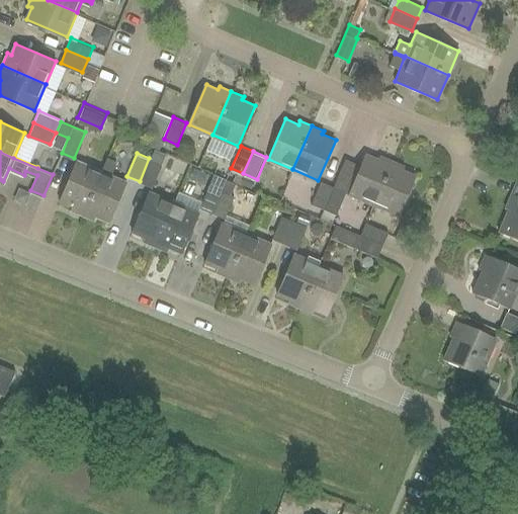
[(374,203),(394,160),(379,154),(378,158),(366,153),(349,193),(374,203)]
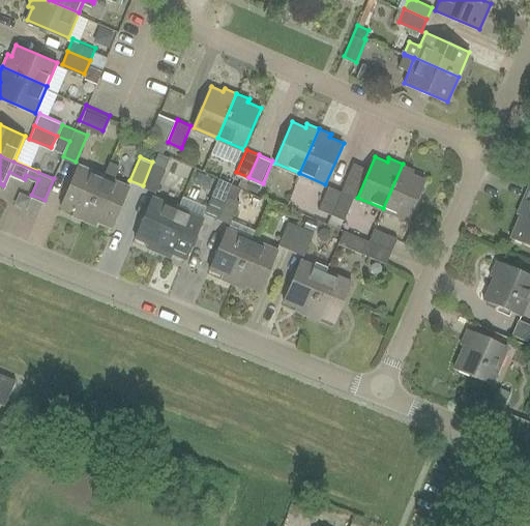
[(152,162),(143,185),(155,191),(166,168),(152,162)]
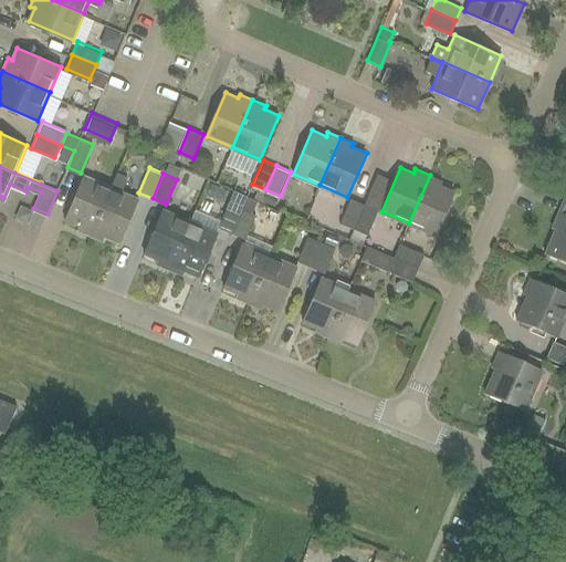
[(92,233),(113,186),(84,174),(66,217),(80,222),(77,227),(92,233)]
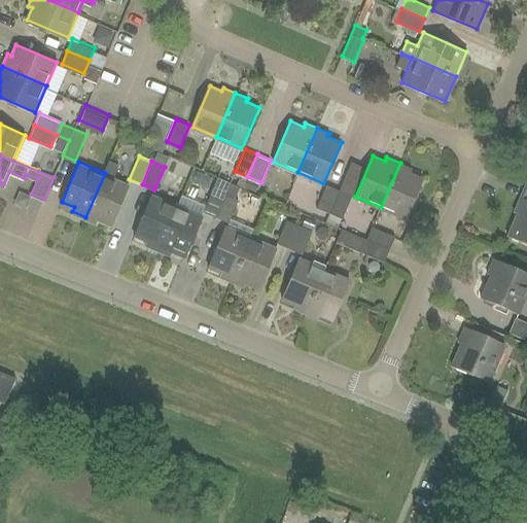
[(400,163),(381,207),(406,218),(423,177),(411,172),(413,168),(400,163)]
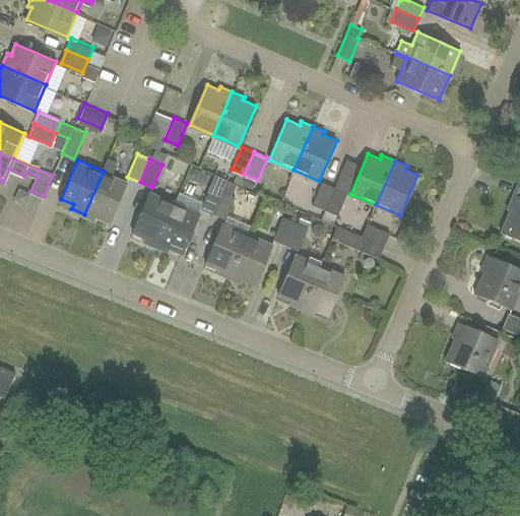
[(104,171),(84,214),(95,219),(98,214),(110,220),(127,181),(104,171)]
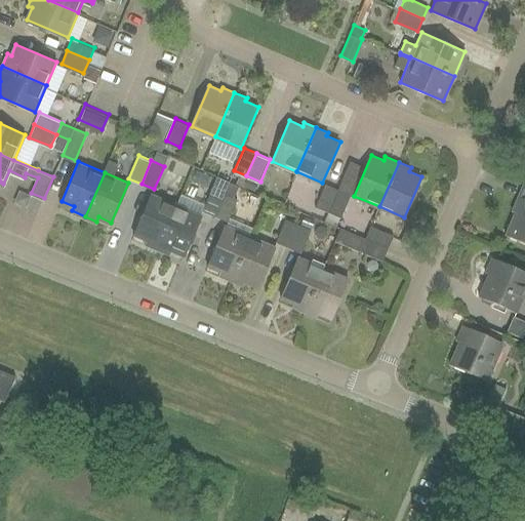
[(204,184),(212,187),(202,209),(214,214),(225,192),(230,182),(208,172),(204,184)]
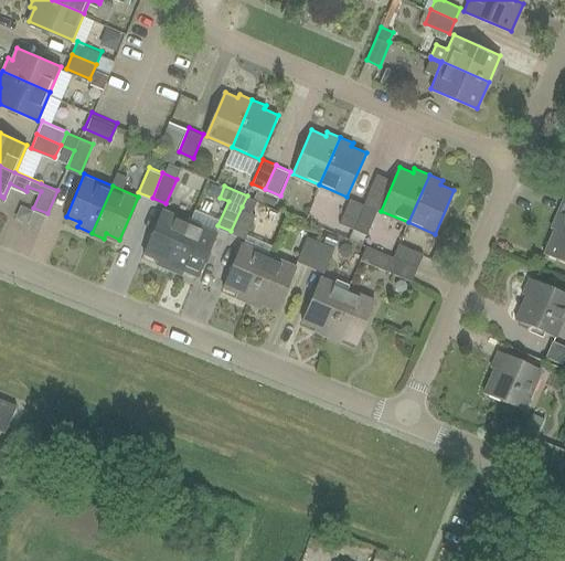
[(247,196),(242,207),(231,231),(244,237),(255,212),(252,210),(256,199),(247,196)]
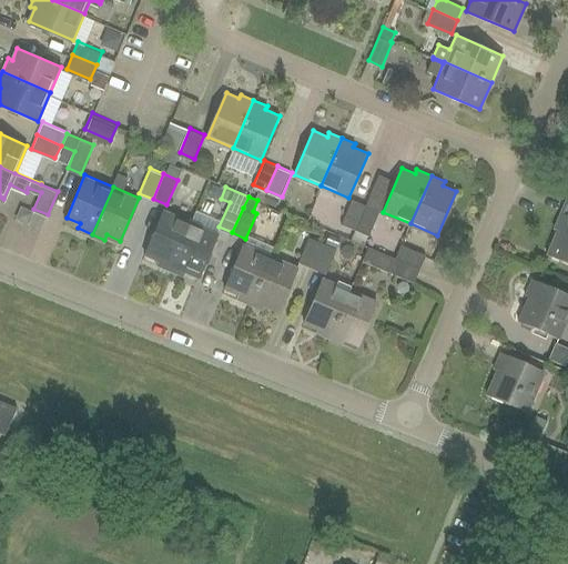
[(557,228),(546,252),(567,261),(567,197),(554,227),(557,228)]
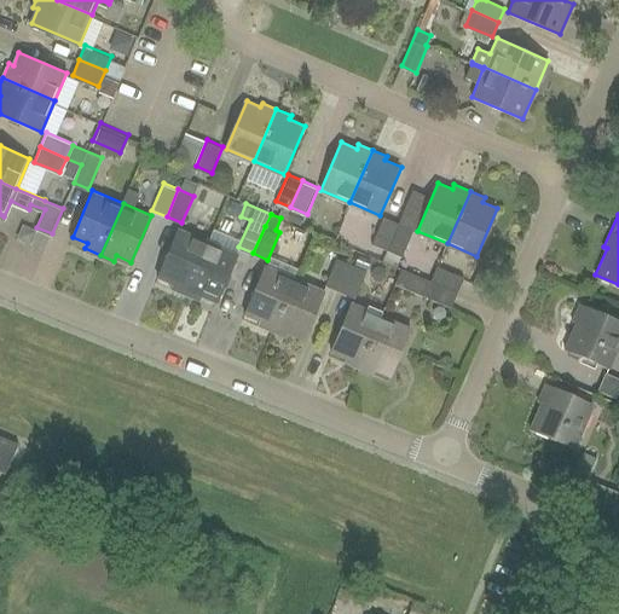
[(388,249),(400,222),(385,215),(372,242),(388,249)]
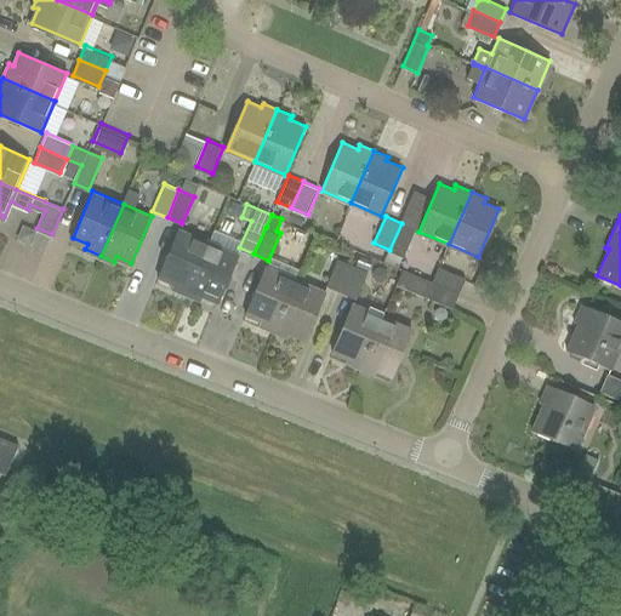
[(402,223),(389,250),(404,256),(415,229),(402,223)]
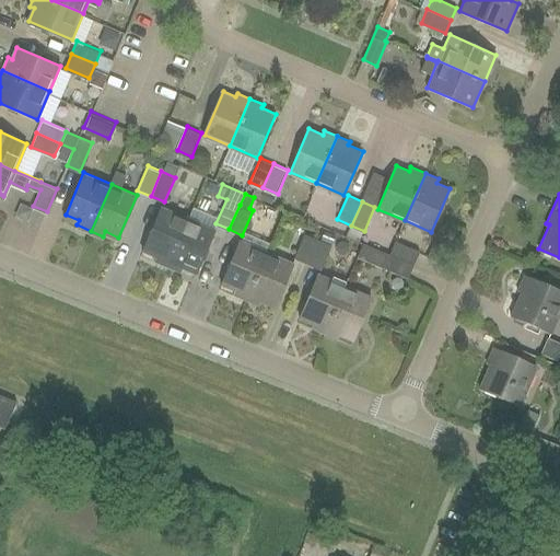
[(167,264),(187,217),(162,206),(143,248),(155,254),(154,258),(167,264)]
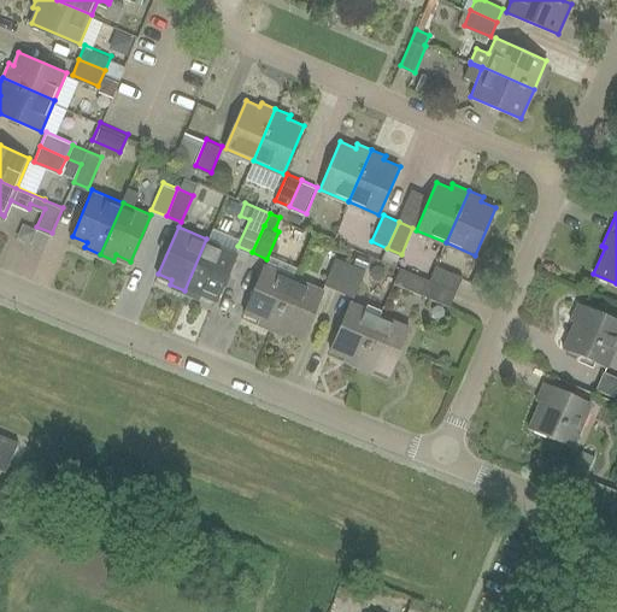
[(206,239),(184,290),(199,296),(201,292),(216,299),(236,251),(206,239)]
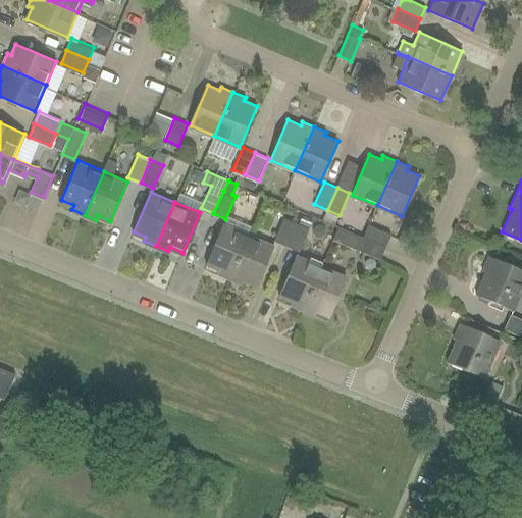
[(229,277),(249,234),(252,225),(230,216),(226,224),(223,222),(207,262),(219,268),(217,272),(229,277)]
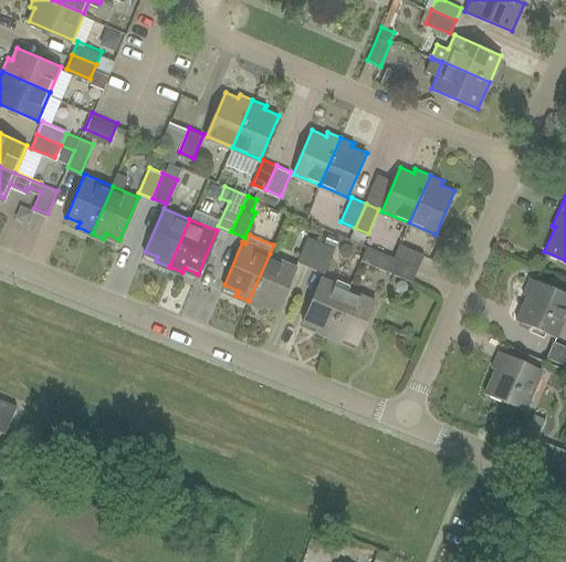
[(311,266),(322,241),(308,236),(297,260),(311,266)]
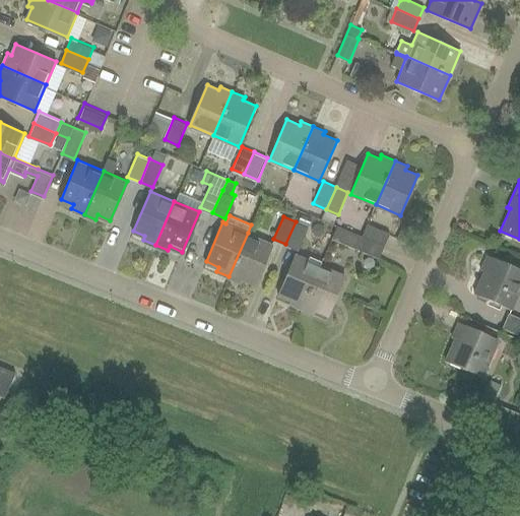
[(296,221),(285,244),(299,250),(308,227),(296,221)]
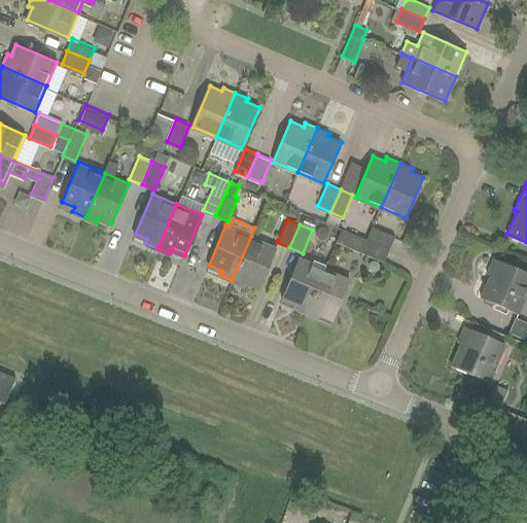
[(373,225),(367,239),(389,248),(395,235),(373,225)]
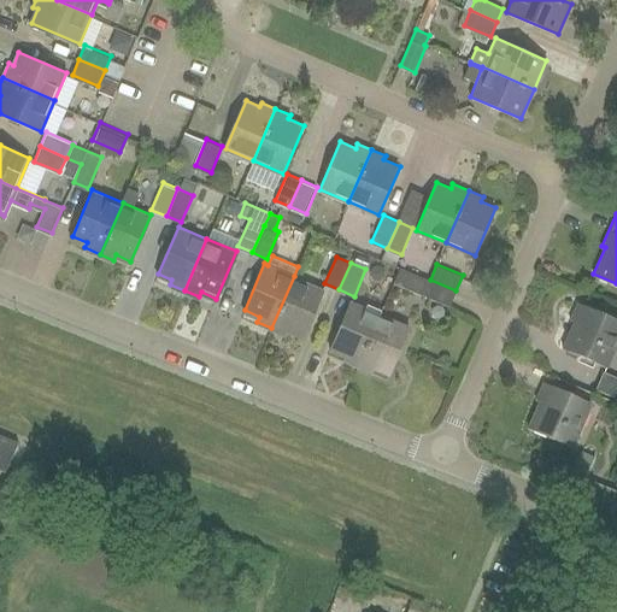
[(483,288),(489,274),(475,266),(468,281),(483,288)]
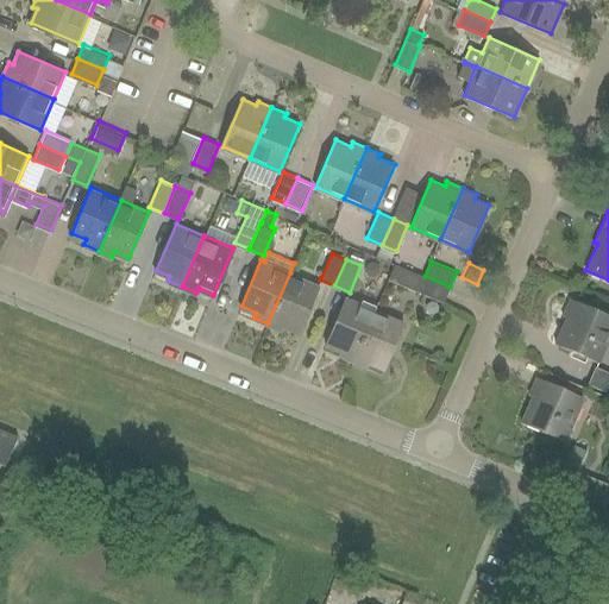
[(419,289),(425,276),(400,265),(394,280),(419,289)]
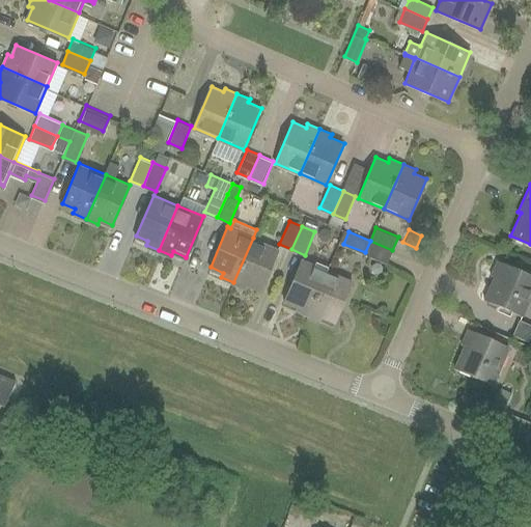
[(253,238),(233,282),(246,287),(248,283),(261,288),(278,248),(253,238)]
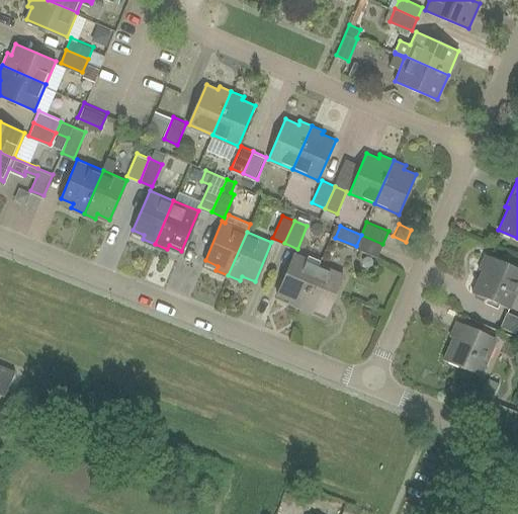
[(361,235),(356,246),(377,255),(382,244),(361,235)]
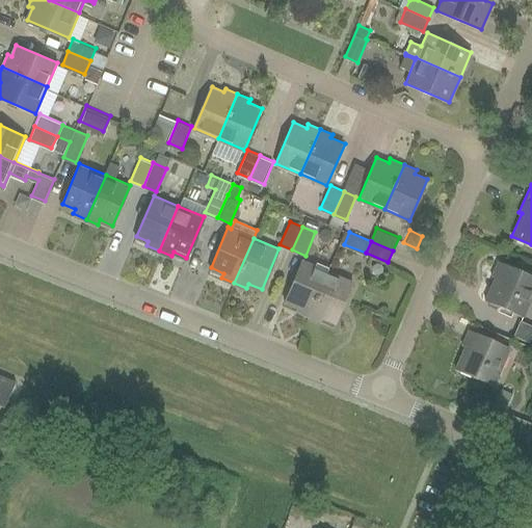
[(309,315),(327,270),(302,260),(286,299),(297,305),(295,310),(309,315)]
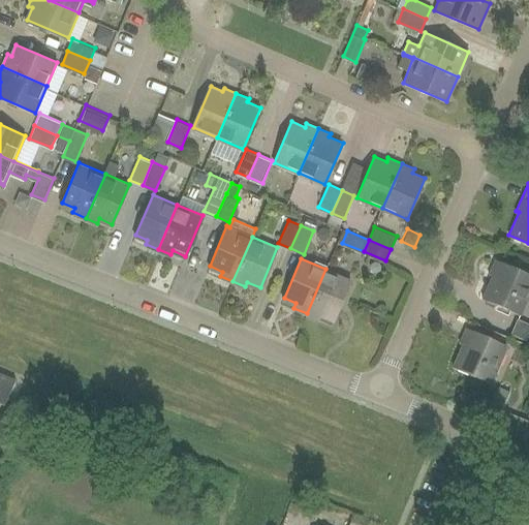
[(519,313),(528,290),(528,273),(495,258),(489,273),(492,274),(481,298),(519,313)]
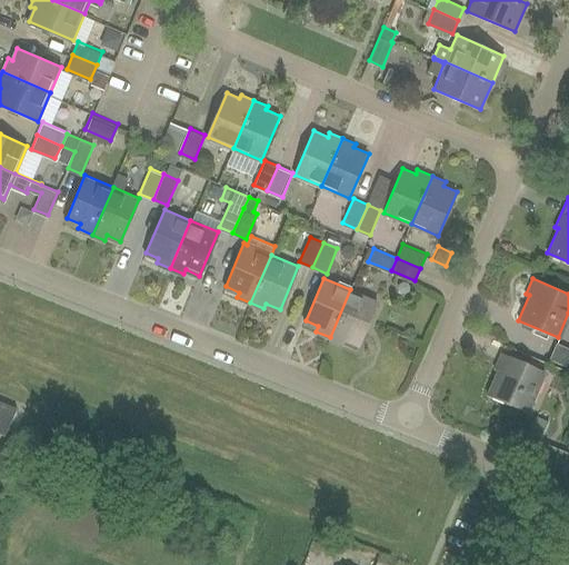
[(350,289),(330,337),(343,343),(346,338),(360,344),(378,300),(350,289)]
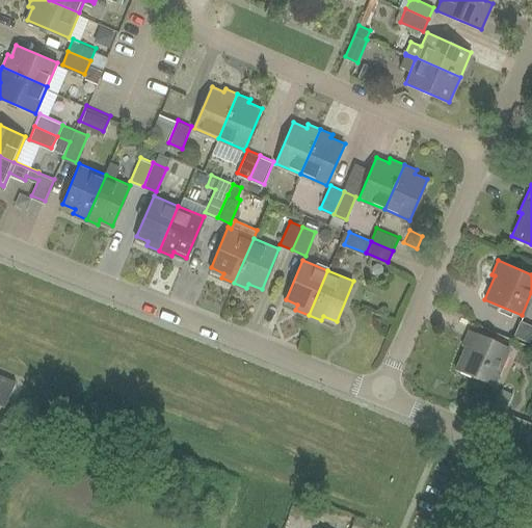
[(531,342),(531,324),(520,319),(513,334),(531,342)]
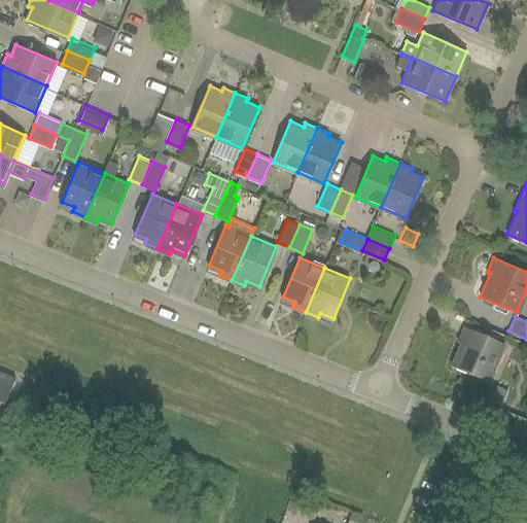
[(488,381),(503,343),(463,325),(457,341),(460,342),(451,364),(488,381)]
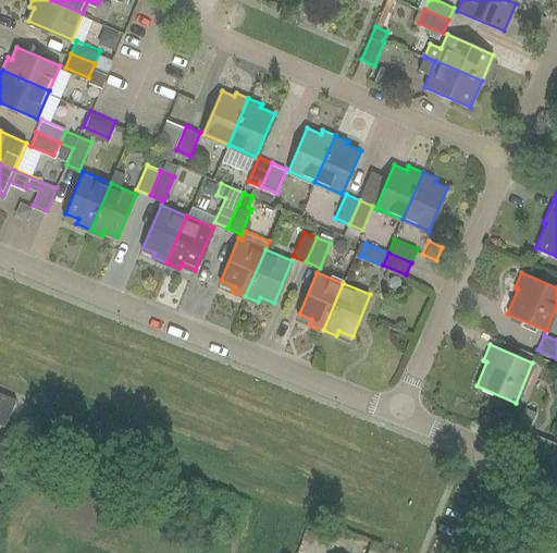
[(16,398),(5,393),(0,391),(0,421),(5,425),(16,398)]
